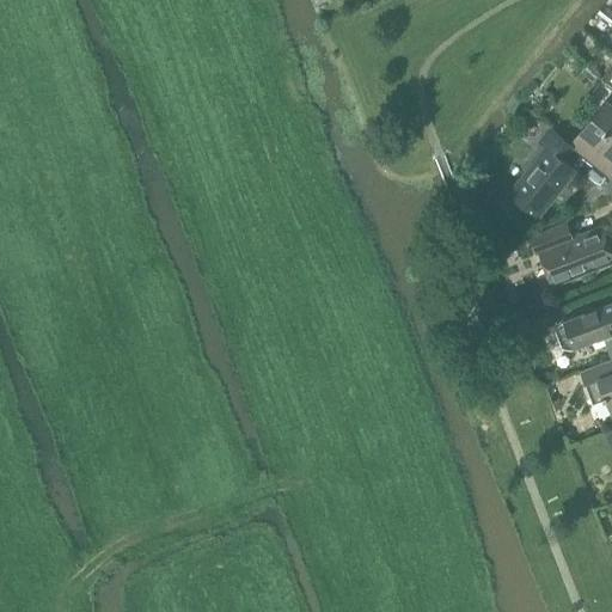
[(574,146),(576,147),(611,176),(611,173),(611,105),(607,103),(574,146)]
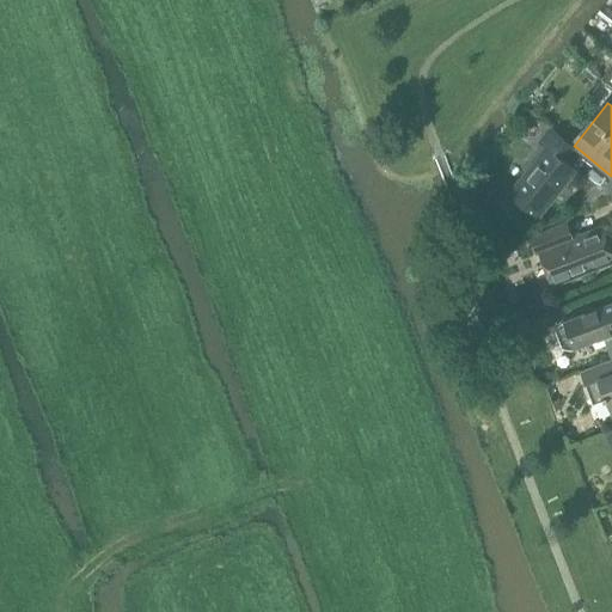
[(539,218),(576,171),(564,161),(576,147),(574,146),(552,128),(540,144),(546,148),(510,195),(539,218)]
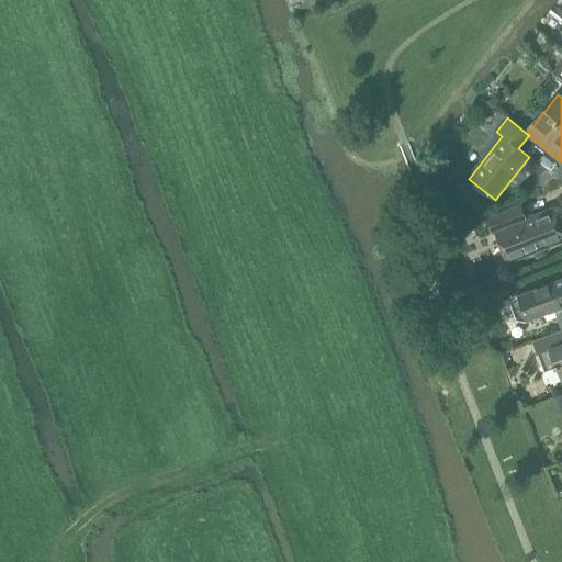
[(527,220),(521,205),(489,218),(494,234),(497,232),(509,262),(561,242),(561,232),(553,209),(527,220)]
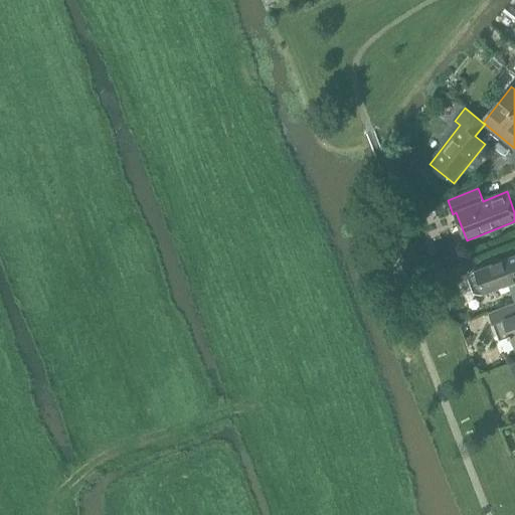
[(514,300),(514,256),(476,272),(476,273),(474,274),(470,280),(475,293),(481,294),(484,293),(484,294),(500,288),(502,295),(511,291),(514,300)]
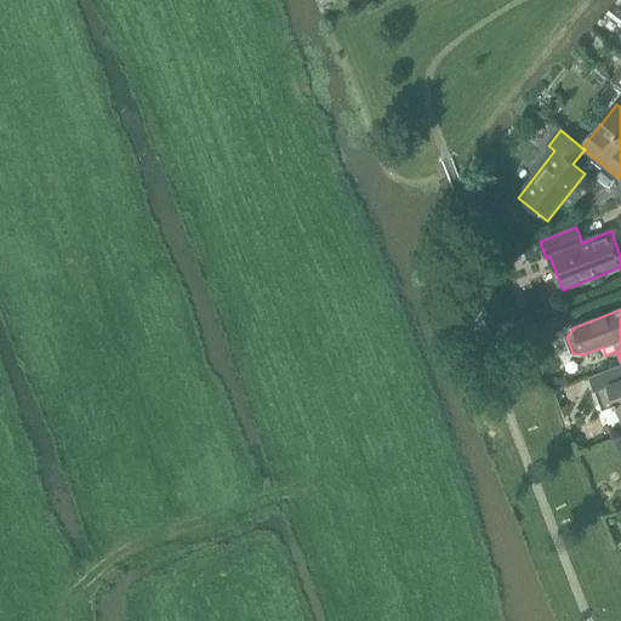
[(620,364),(590,377),(603,410),(617,405),(620,414),(620,364)]
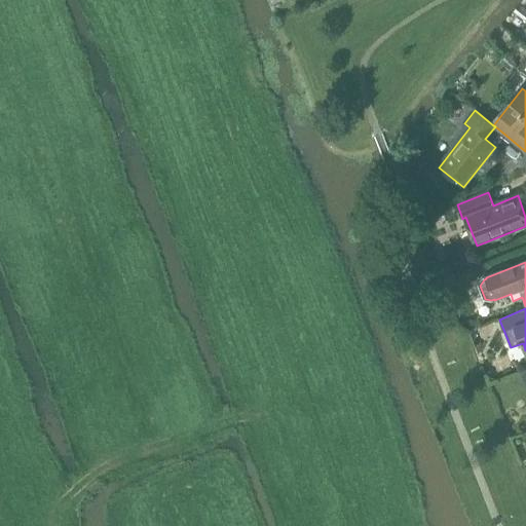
All buildings are outlined.
